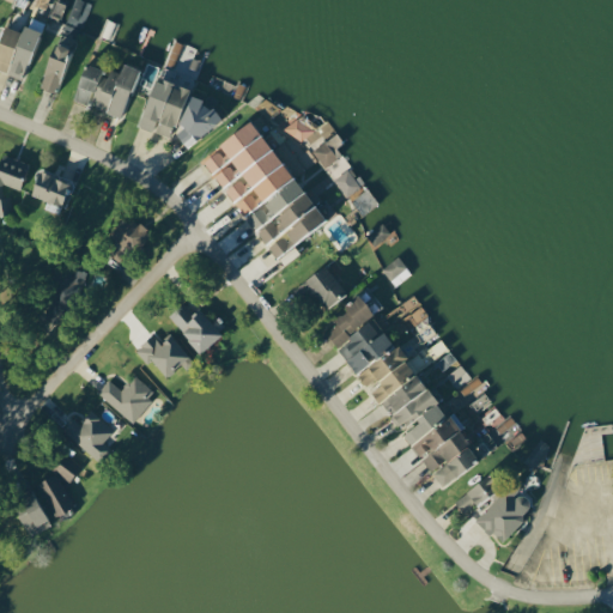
[(0,37),(0,70),(22,79),(41,30),(24,24),(22,31),(5,25),(0,37)]
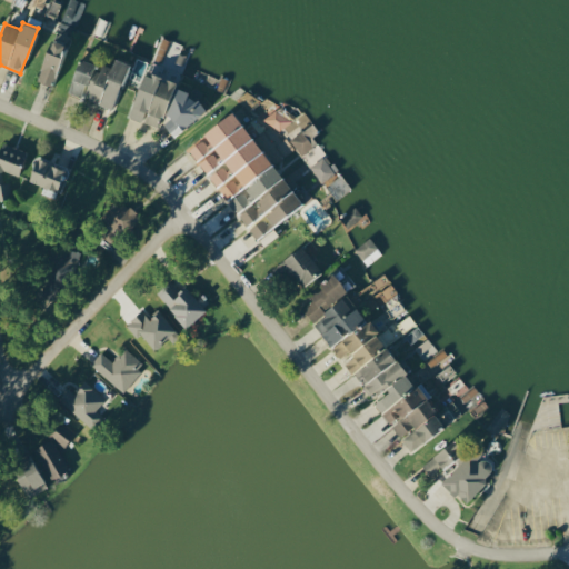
[(56,85),(62,41),(48,39),(40,81),(56,85)]
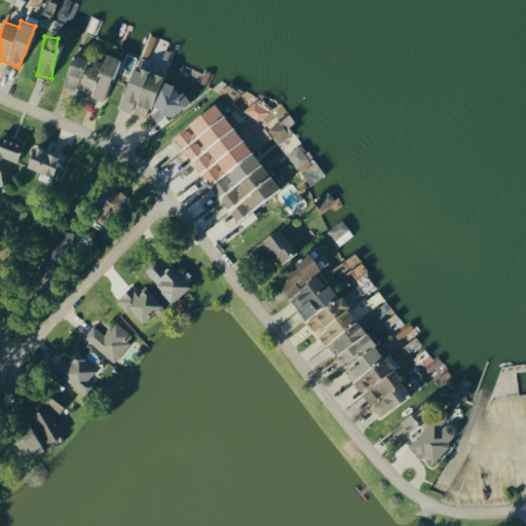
[(63,86),(76,90),(76,91),(105,101),(118,59),(106,54),(103,62),(91,59),(91,60),(73,54),(63,86)]
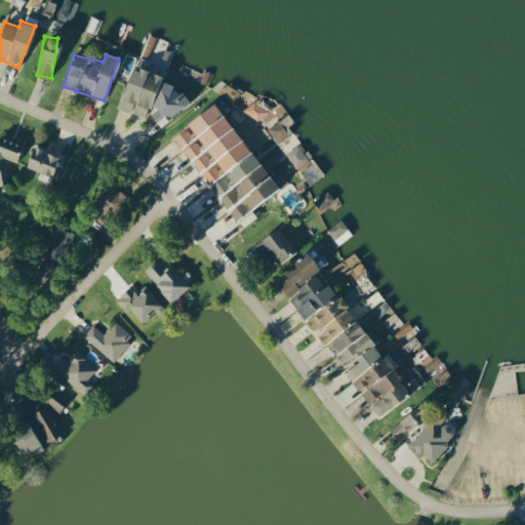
[(147,118),(161,76),(132,66),(118,108),(147,118)]
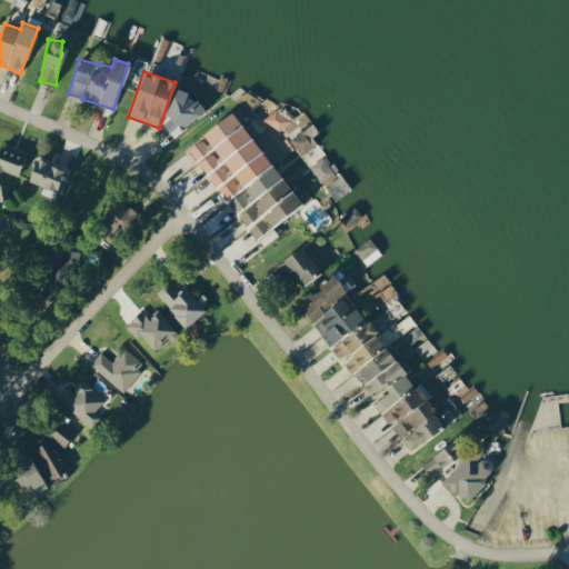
[(165,125),(173,136),(203,113),(187,90),(162,108),(171,119),(165,125)]
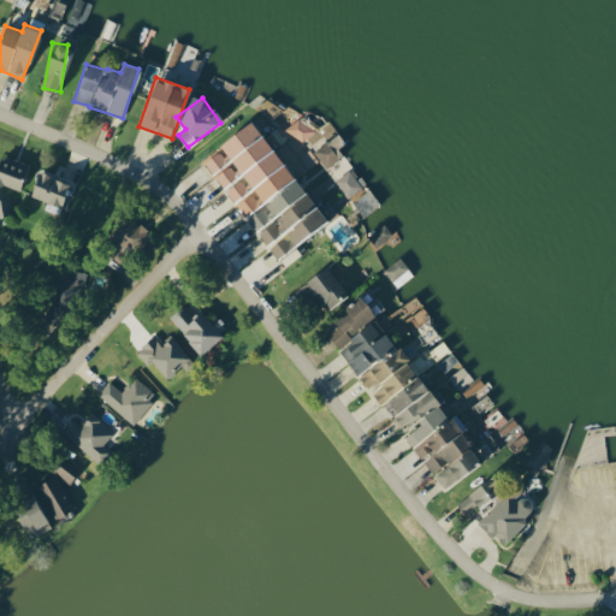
[(288,129),(301,143),(320,125),(307,111),(288,129)]
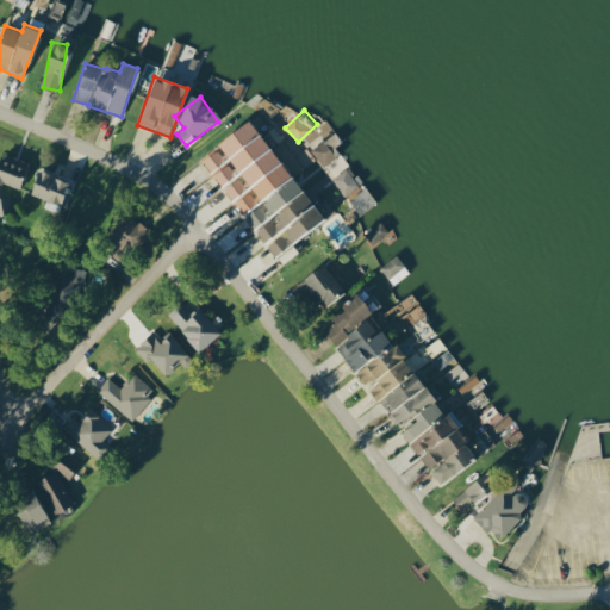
[(324,221),(253,120),(200,157),(243,216),(244,215),(274,256),(324,221)]
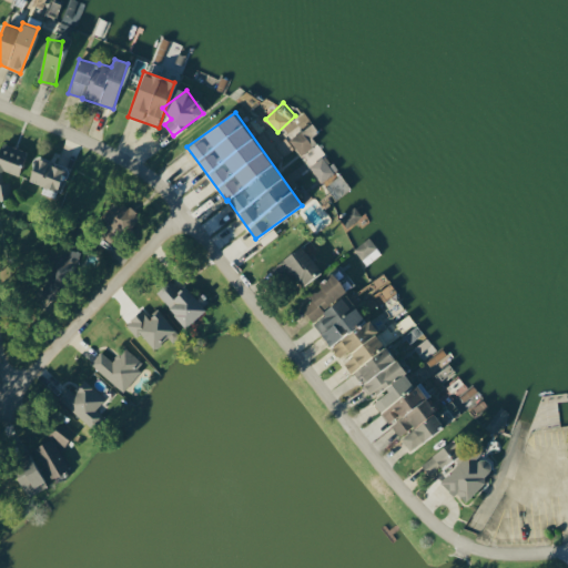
[(311,127),(288,138),(297,155),(320,143),(311,127)]
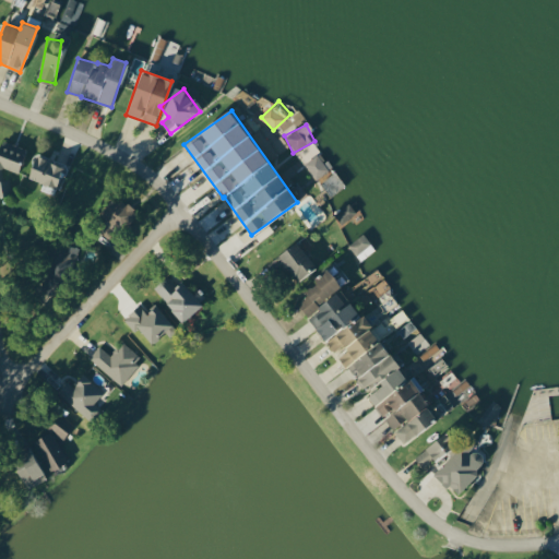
[(27,149),(2,139),(0,144),(0,195),(11,194),(10,181),(0,178),(0,176),(3,167),(18,173),(27,149)]
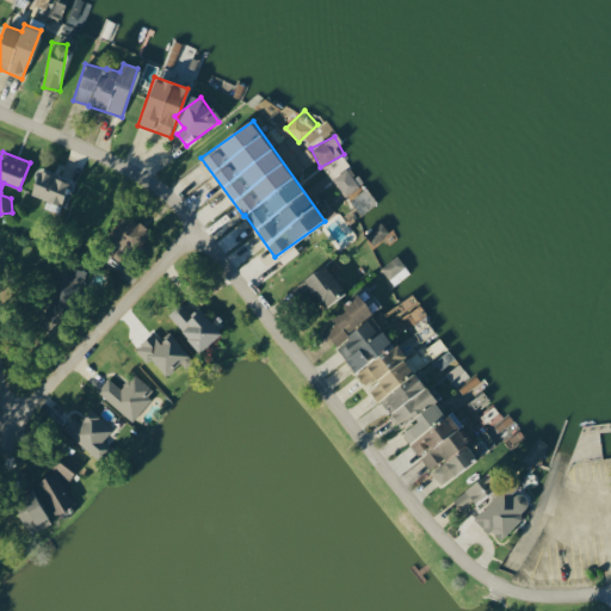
[(360,185),(347,168),(332,180),(345,197),(360,185)]
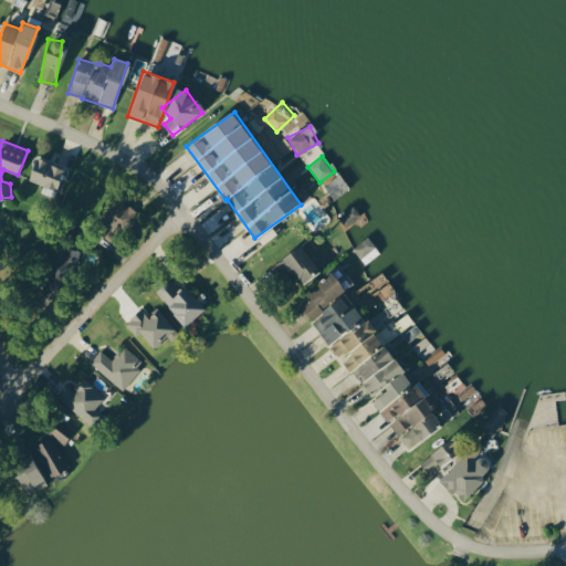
[(61,189),(66,165),(35,157),(29,180),(61,189)]
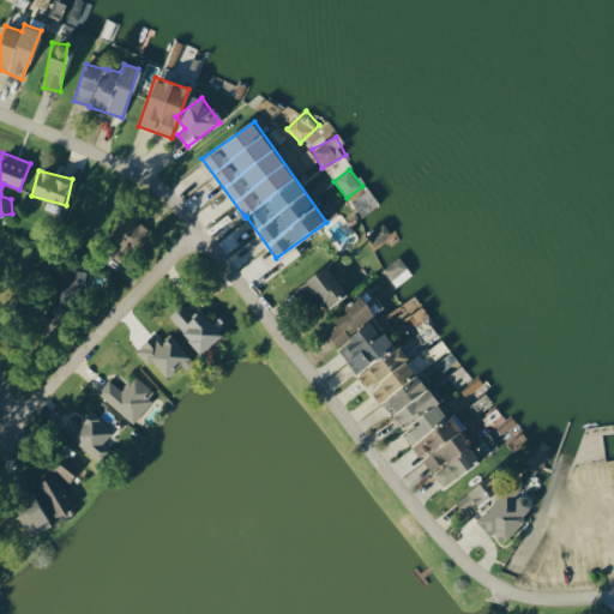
[(110,230),(126,254),(150,238),(133,214),(110,230)]
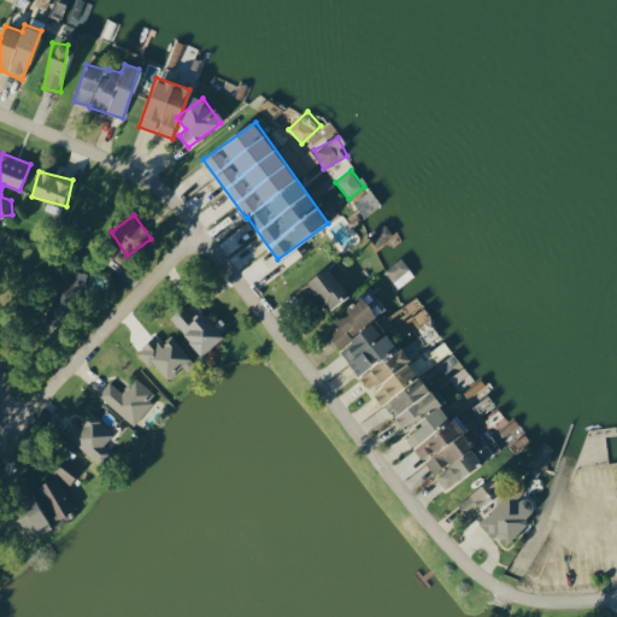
[(393,235),(385,225),(368,239),(376,248),(393,235)]
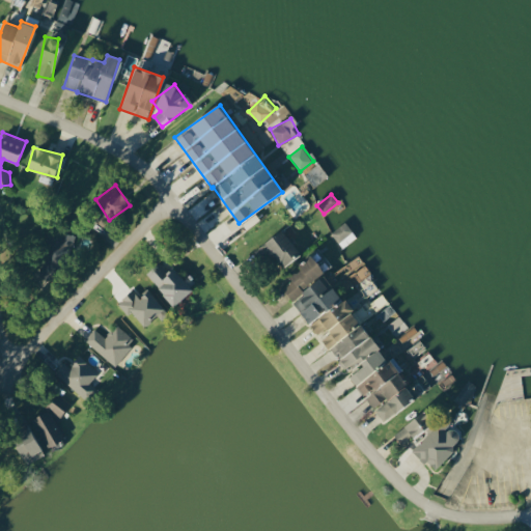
[(281,268),(301,253),(281,229),(262,245),(281,268)]
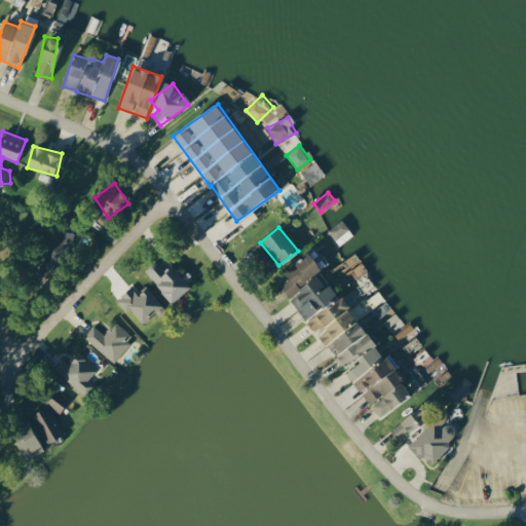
[(72,233),(47,229),(40,273),(51,275),(53,264),(67,266),(72,233)]
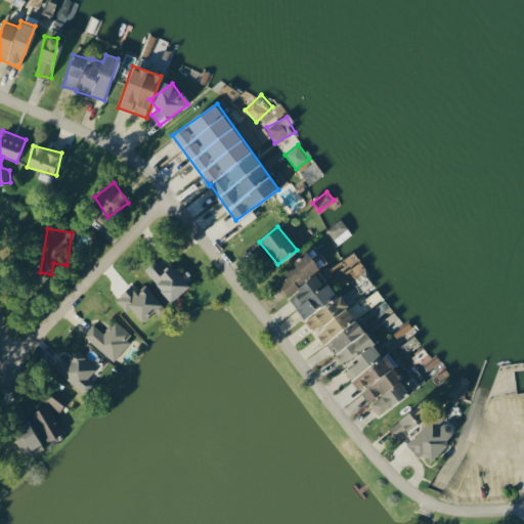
[(317,270),(320,268),(307,251),(294,261),(296,264),(286,272),(289,276),(278,285),(289,298),(305,318),(337,294),(317,270)]
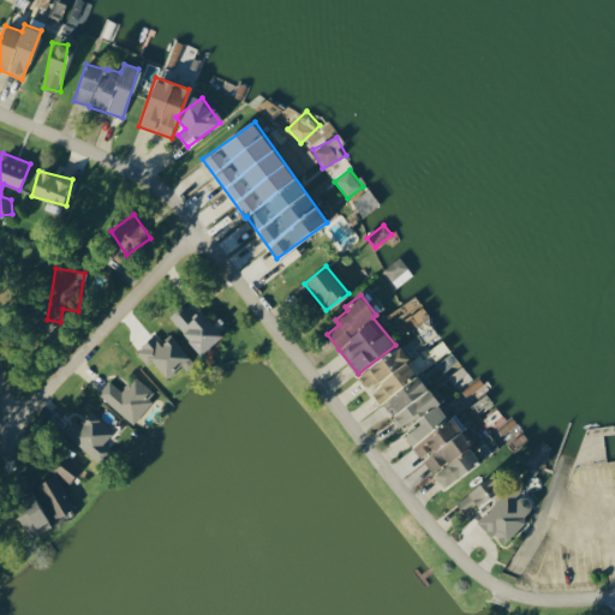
[(201,309),(192,315),(184,304),(168,316),(201,354),(222,336),(201,309)]
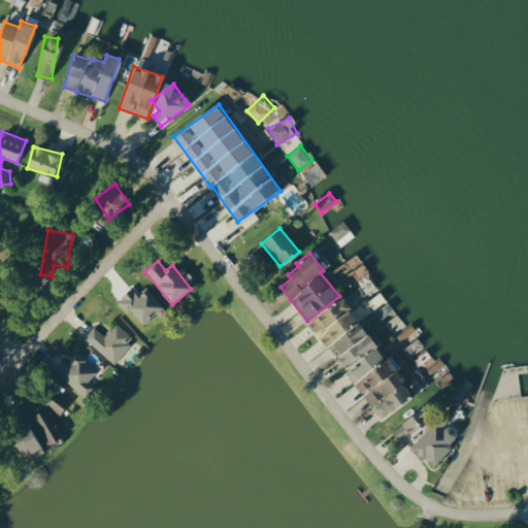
[(131,309),(144,324),(156,314),(160,318),(167,311),(147,289),(138,297),(131,288),(117,301),(127,312),(131,309)]
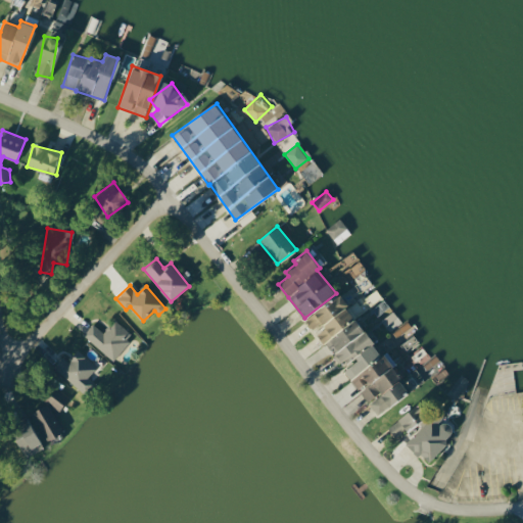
[(409,391),(339,294),(304,320),(312,329),(321,323),(325,328),(317,333),(342,368),(359,390),(368,402),(370,402),(378,414),(409,391)]
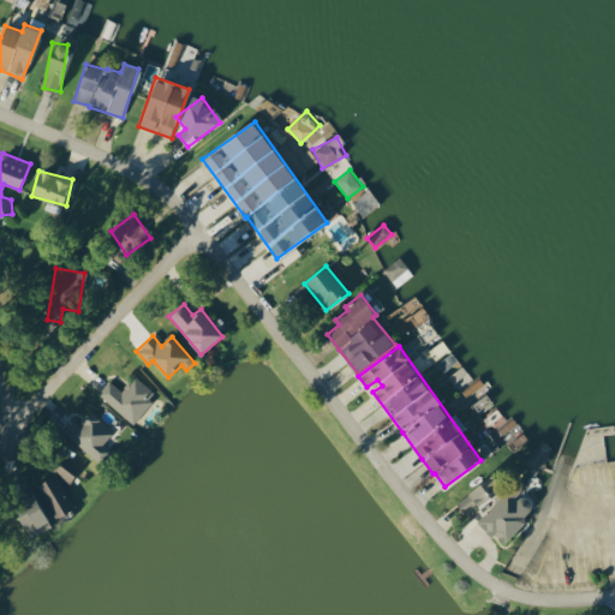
[(121,392),(107,381),(96,396),(135,423),(156,393),(132,376),(121,392)]
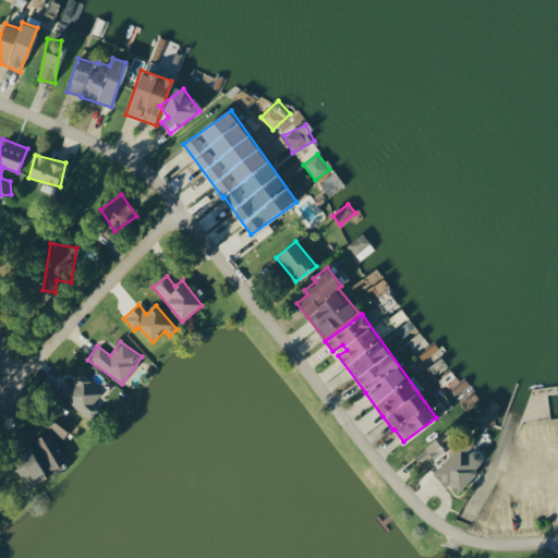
[(94,402),(102,392),(83,374),(72,386),(67,380),(57,391),(89,421),(100,408),(94,402)]
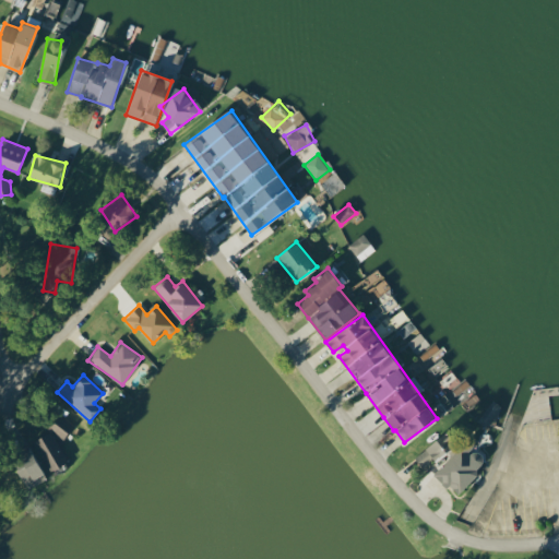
[(485,427),(500,407),(492,402),(477,420),(485,427)]
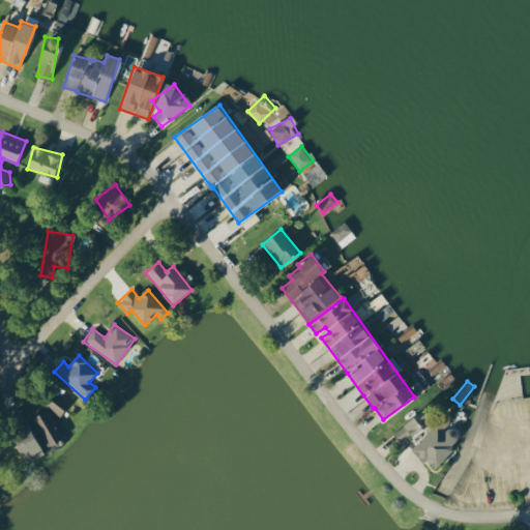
[(45,406),(59,416),(69,403),(55,392),(45,406)]
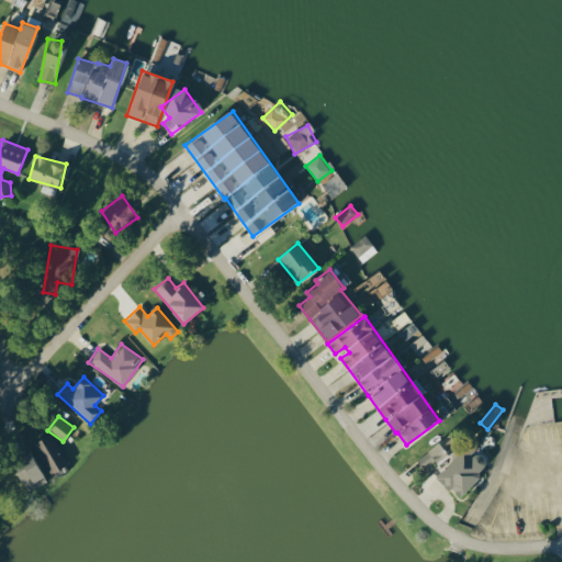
[(417,461),(428,473),(459,445),(448,433),(417,461)]
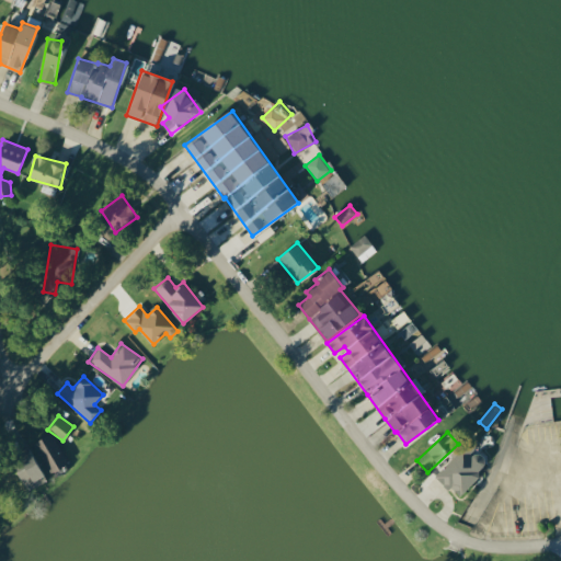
[(52,474),(69,466),(52,433),(34,442),(52,474)]
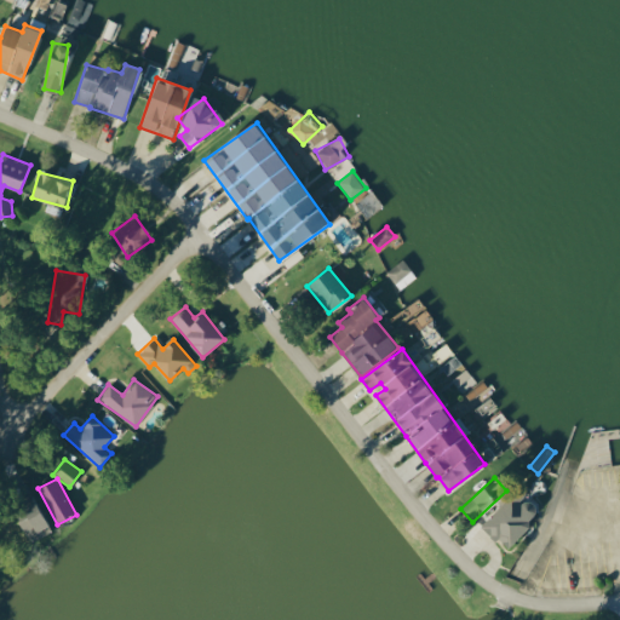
[(517,492),(482,523),(503,547),(539,515),(517,492)]
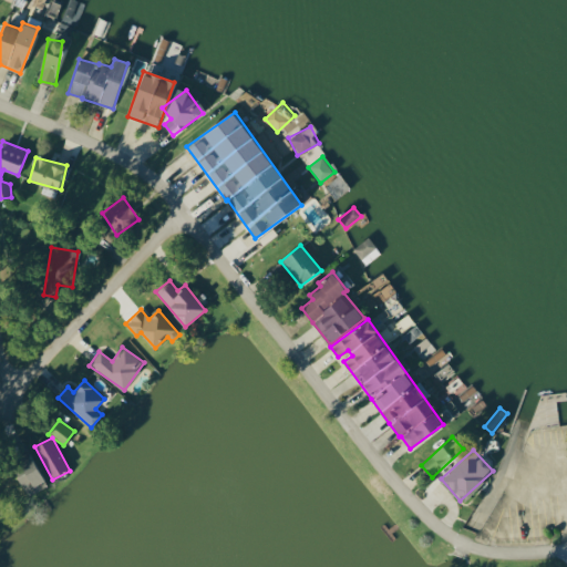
[(45,487),(32,454),(12,462),(26,495),(45,487)]
